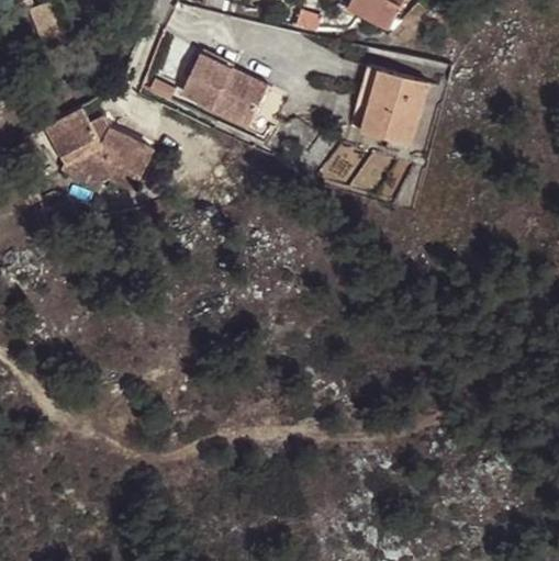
[(384,31),(400,0),(349,0),(345,11),(384,31)]
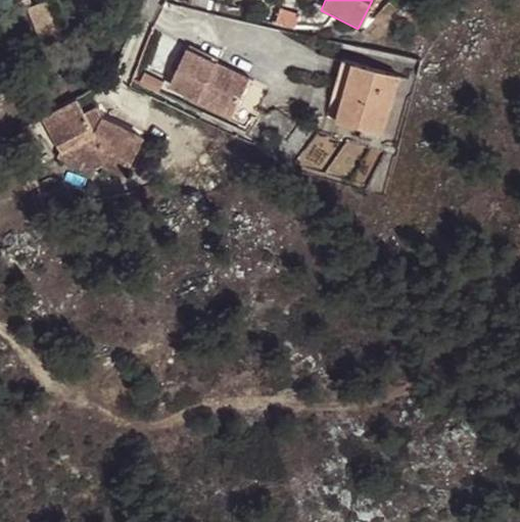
[(43,1),(26,8),(36,35),(54,28),(43,1)]
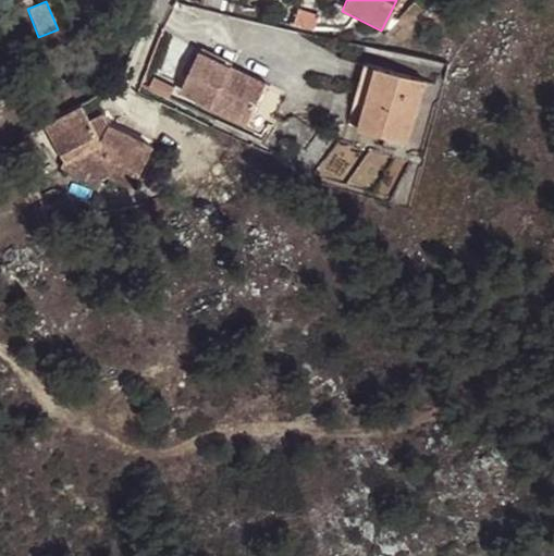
[(300,12),(297,26),(314,29),(317,16),(300,12)]
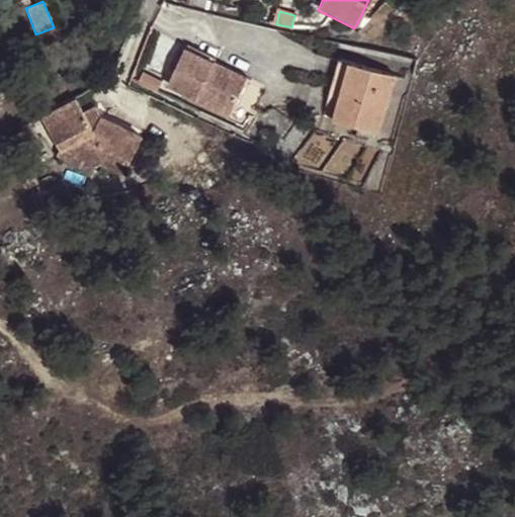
[(213,64),(183,49),(166,86),(194,100),(193,101),(227,117),(243,83),(217,71),(215,74),(209,72),(213,64)]
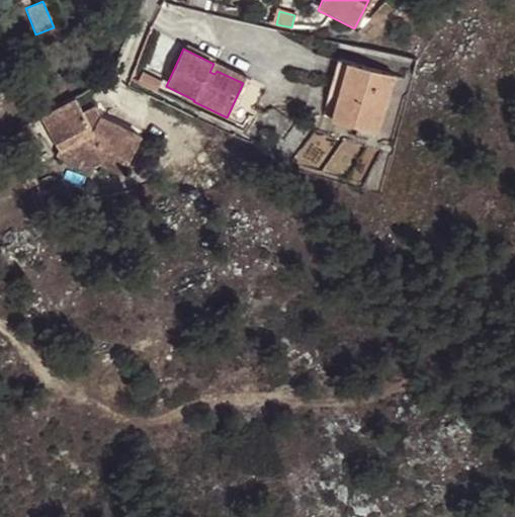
[(327,117),(332,119),(349,62),(339,59),(328,95),(333,97),(327,117)]
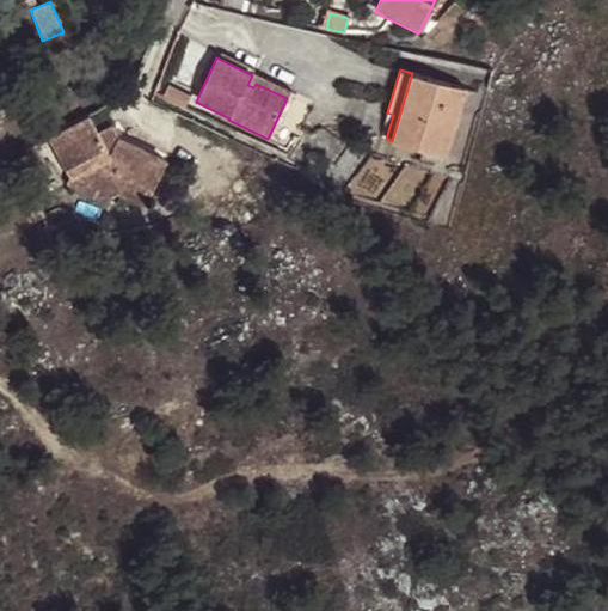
[(392,141),(446,158),(467,90),(412,73),(392,141)]
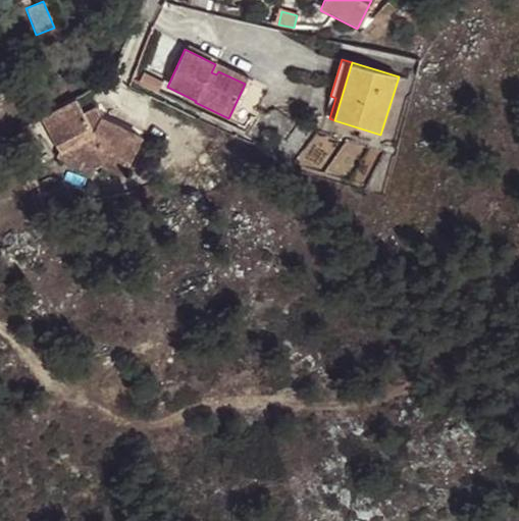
[(247,79),(215,64),(211,72),(216,74),(218,71),(245,84),(247,79)]
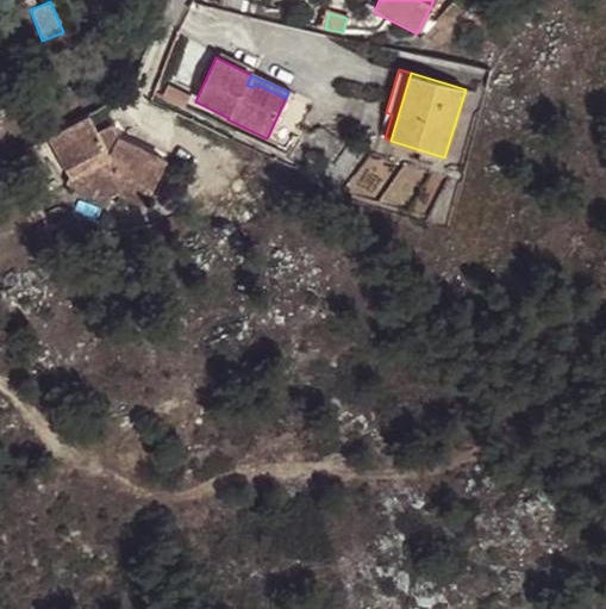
[(164,86),(160,98),(182,109),(188,97),(164,86)]
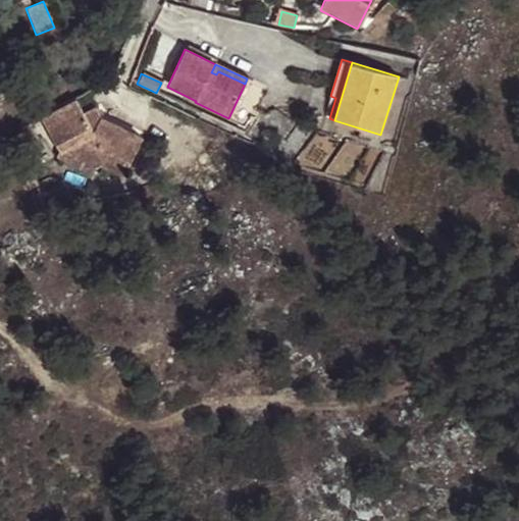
[(80,113),(71,100),(40,118),(58,151),(60,147),(96,165),(119,176),(139,137),(99,117),(92,134),(80,113)]
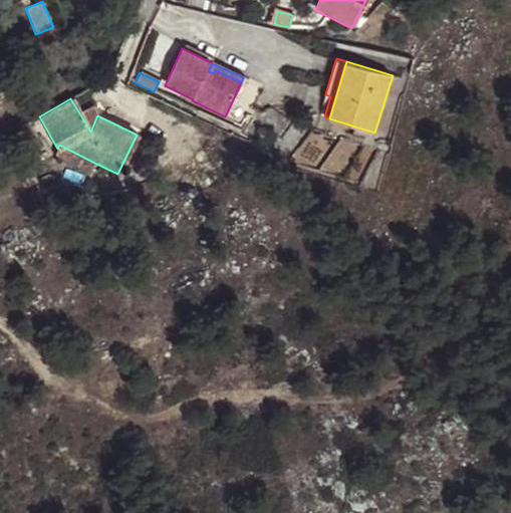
[(91,105),(78,111),(90,132),(97,115),(91,105)]
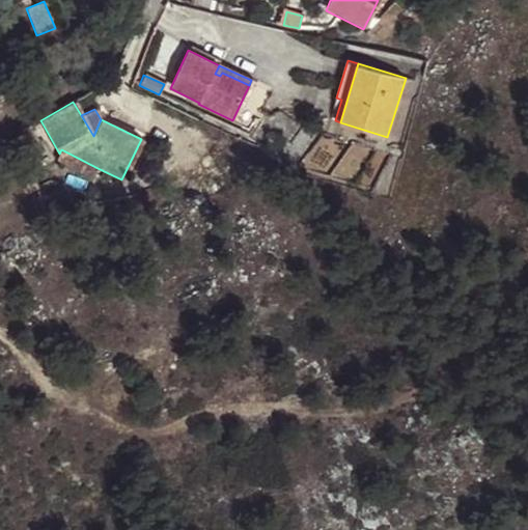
[(98,168),(61,149),(59,154),(56,160),(92,178),(98,168)]
